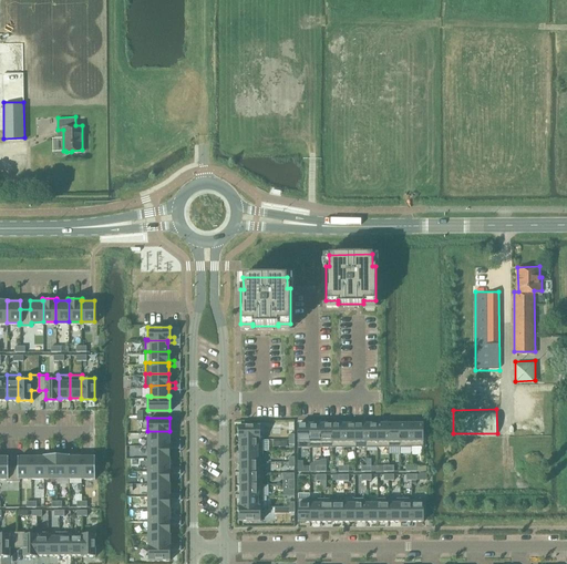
[(309,440),(309,422),(297,422),(297,440),(309,440)]
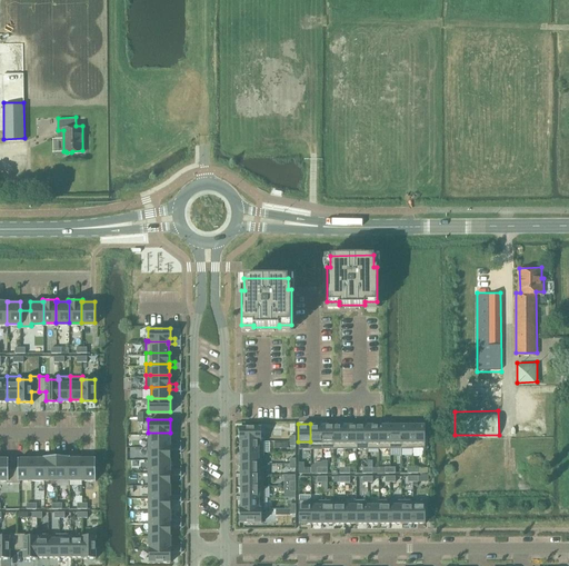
[(322,447),(321,424),(310,424),(310,442),(310,447),(322,447)]
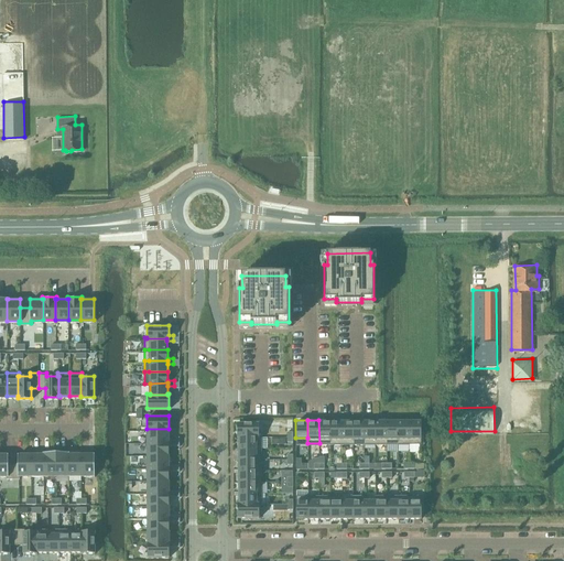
[(331,443),(331,420),(318,420),(320,443),(331,443)]
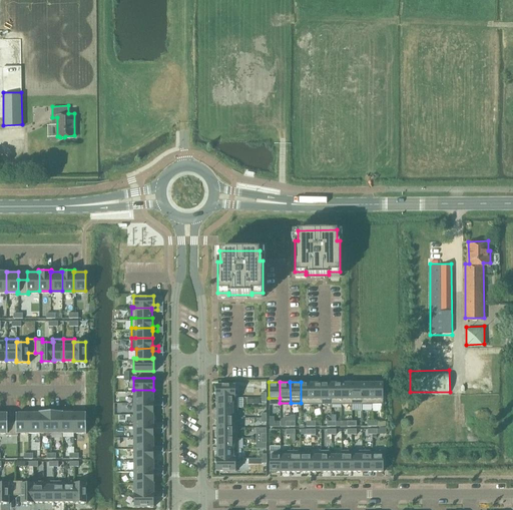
[(311,403),(311,382),(301,382),(301,403),(311,403)]
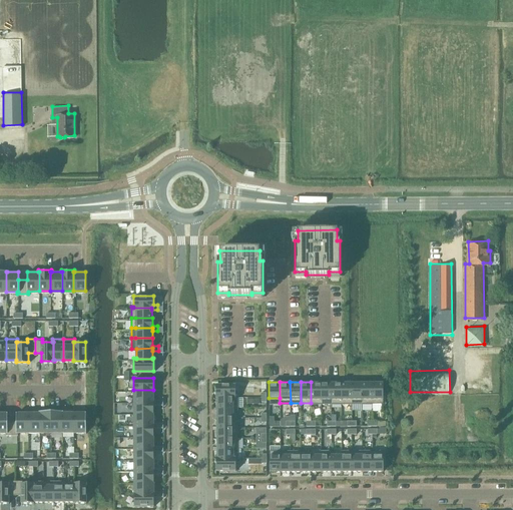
[(321,403),(321,382),(311,382),(311,403),(321,403)]
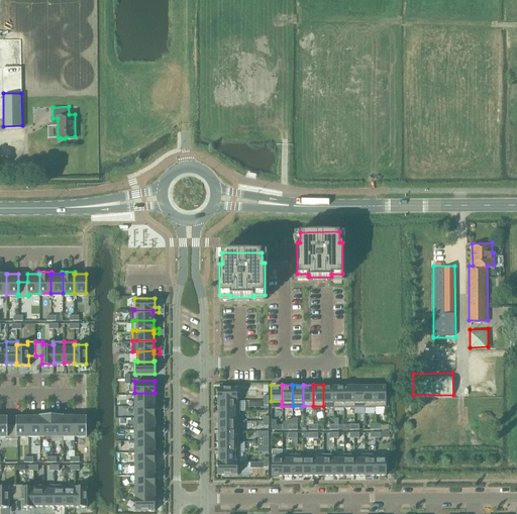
[(333,406),(333,385),(323,385),(323,406),(333,406)]
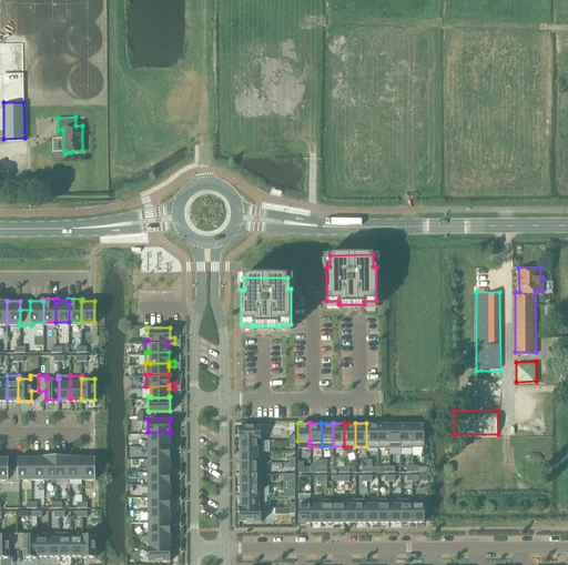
[(378,446),(377,423),(366,423),(366,446),(378,446)]
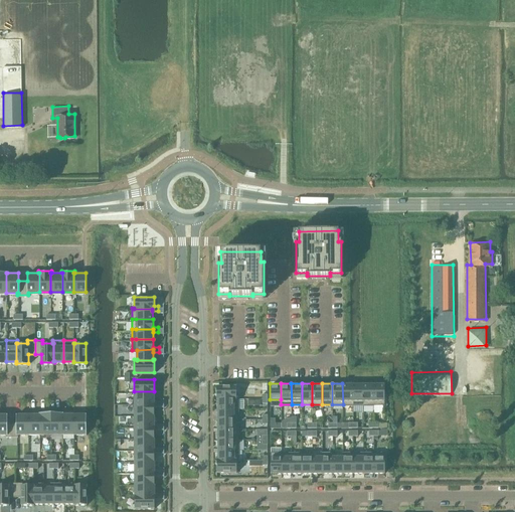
[(353,404),(353,383),(342,383),(343,404),(353,404)]
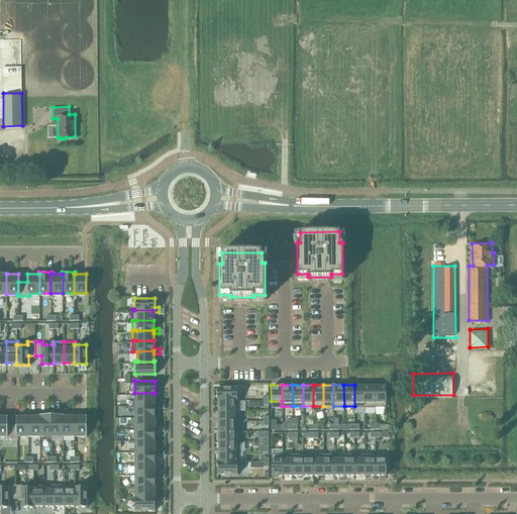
[(365,406),(365,385),(354,385),(354,406),(365,406)]
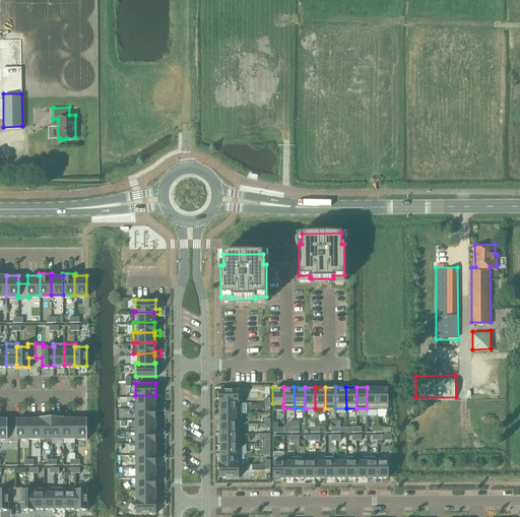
[(377,407),(377,387),(367,387),(367,408),(377,407)]
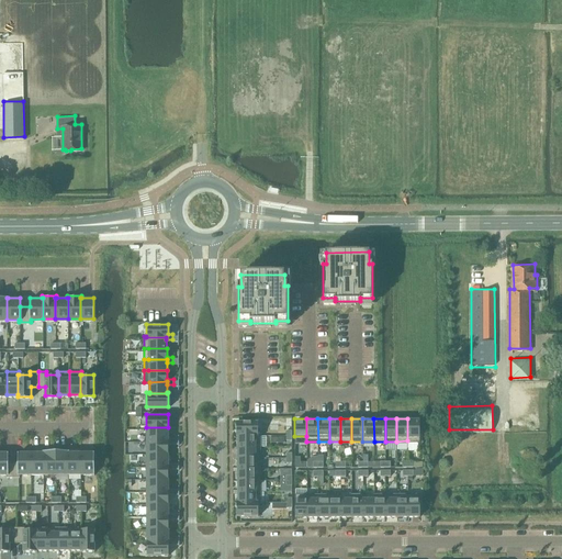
[(419,440),(419,418),(407,418),(407,440),(419,440)]
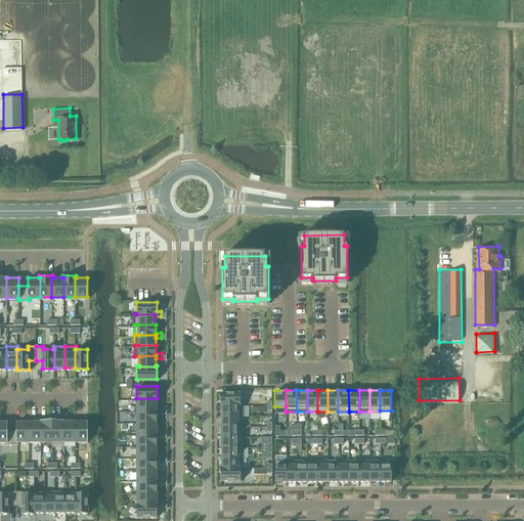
[(220,404),(221,404),(221,403),(241,403),(241,391),(220,391),(220,404)]
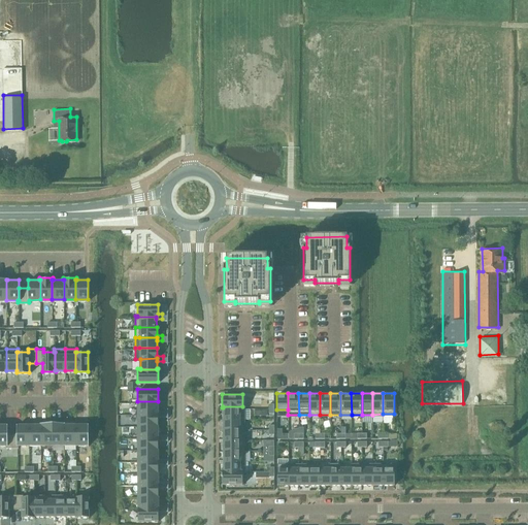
[(158,411),(158,401),(137,401),(137,413),(158,413),(158,416),(163,416),(163,411),(158,411)]
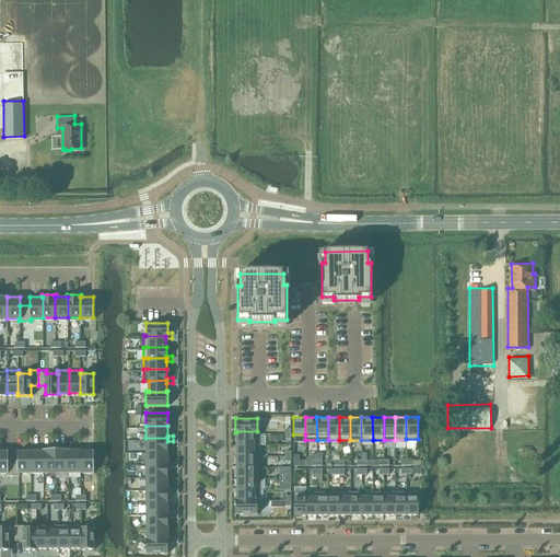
[(259,431),(257,431),(236,431),(236,432),(236,442),(259,442),(259,431)]
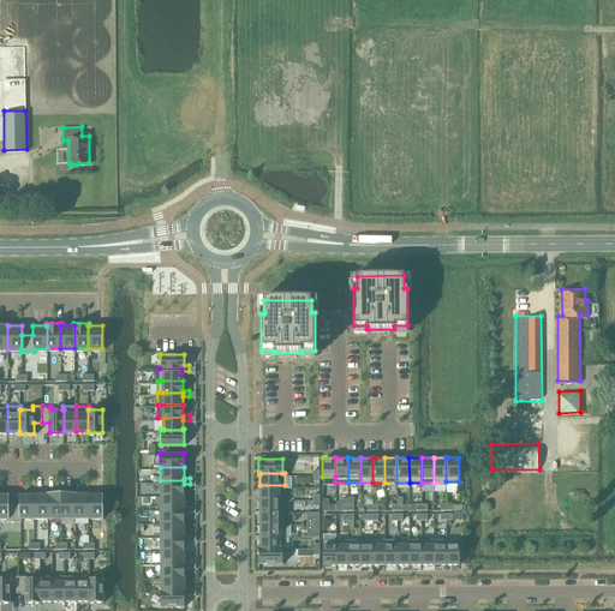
[(184,495),(184,484),(184,480),(160,480),(160,495),(184,495)]
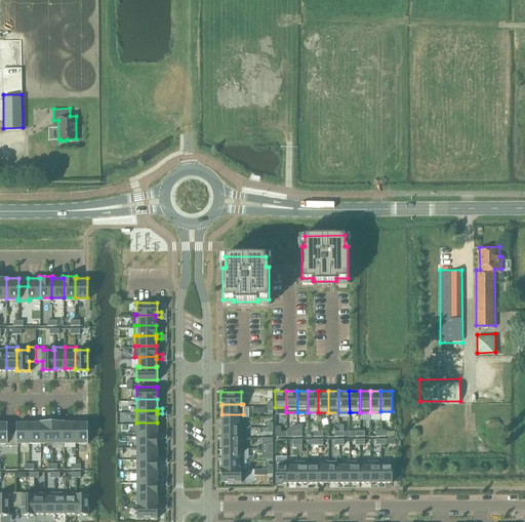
[(243,426),(243,414),(221,414),(221,426),(243,426)]
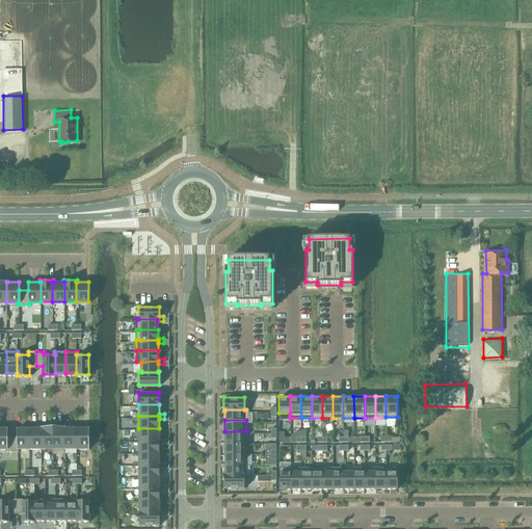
[(53,447),(53,425),(41,426),(41,427),(41,448),(53,447)]
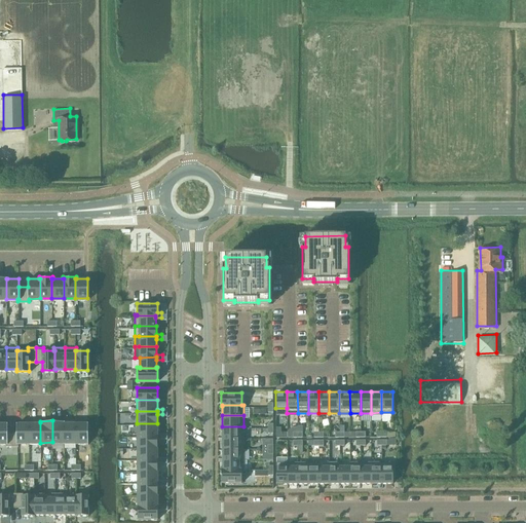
[(64,422),(65,422),(65,420),(52,420),(52,442),(64,442),(64,422)]
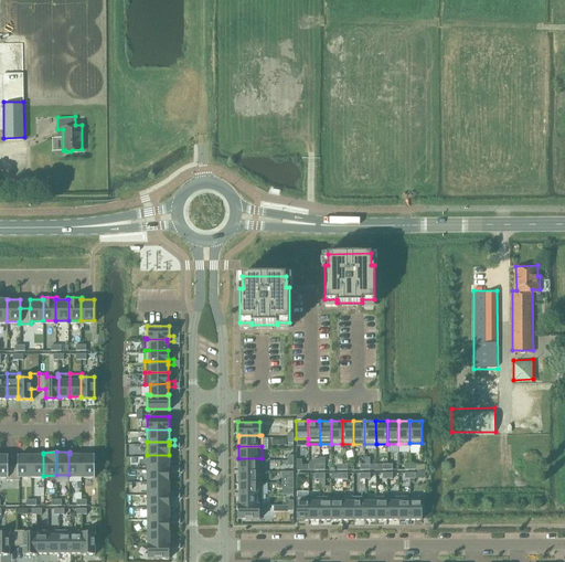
[(19,463),(18,463),(8,463),(8,454),(0,453),(0,475),(7,476),(7,478),(19,478),(19,476),(19,463)]
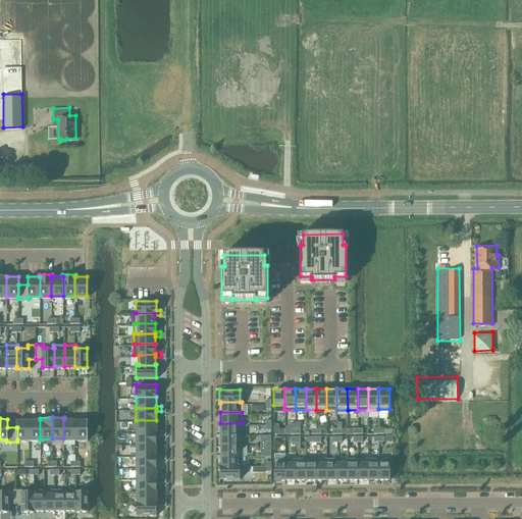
[(29,439),(29,419),(16,419),(16,427),(17,427),(17,439),(29,439)]
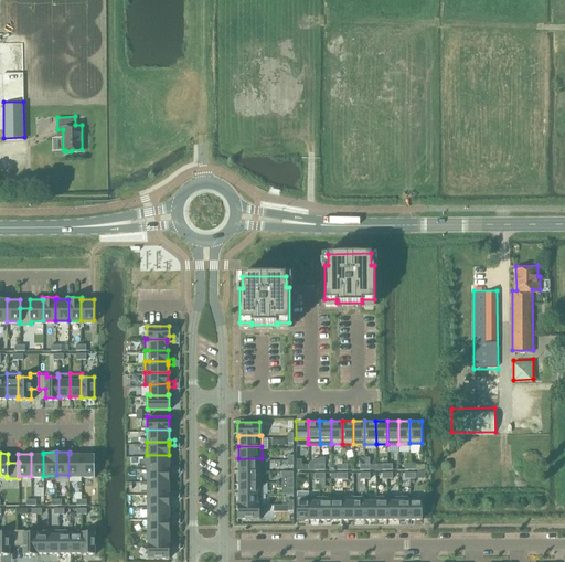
[(43,454),(31,454),(31,476),(43,476),(43,454)]
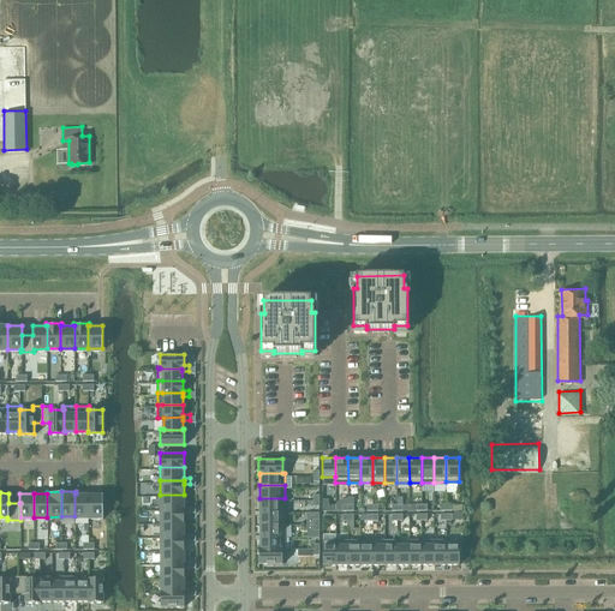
[(89,516),(89,493),(76,493),(75,493),(75,516),(89,516)]
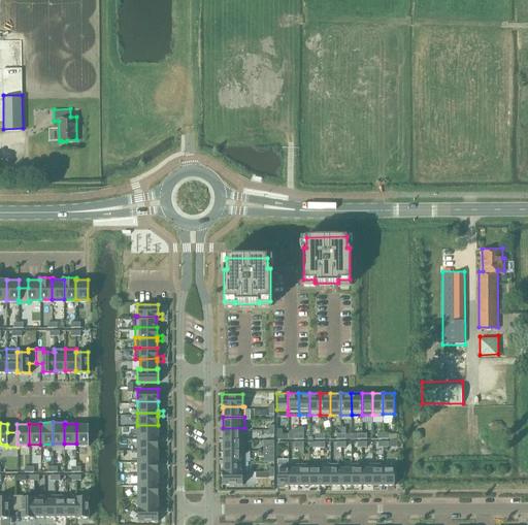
[(89,424),(76,424),(76,444),(89,444),(89,424)]
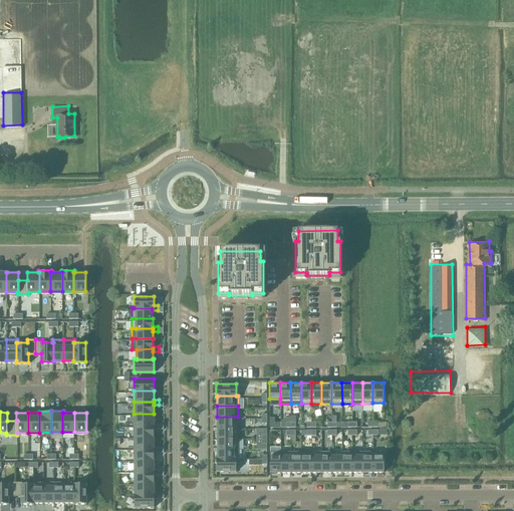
[(154,423),(154,414),(134,414),(134,425),(154,425),(154,427),(159,427),(159,423),(154,423)]
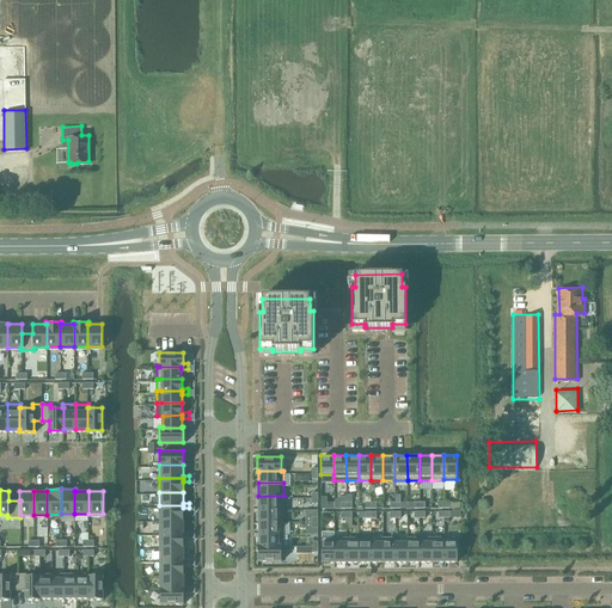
[(283,508),(283,496),(258,496),(258,508),(283,508)]
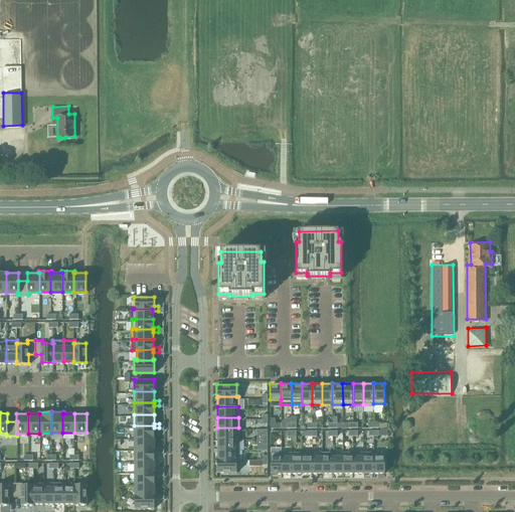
[(154,437),(154,428),(154,425),(134,425),(134,438),(154,437)]
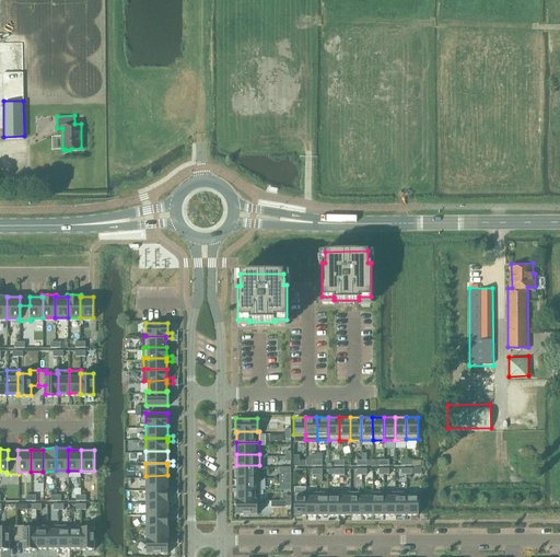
[(259,476),(259,465),(236,465),(236,476),(259,476)]
